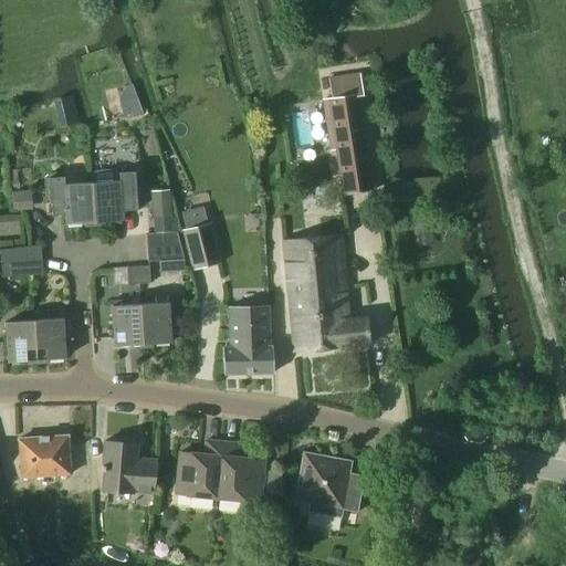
[(357,73),(326,79),(329,98),(333,98),(341,146),(333,147),(341,192),(341,195),(371,189),(371,188),(356,96),(360,95),(357,73)]
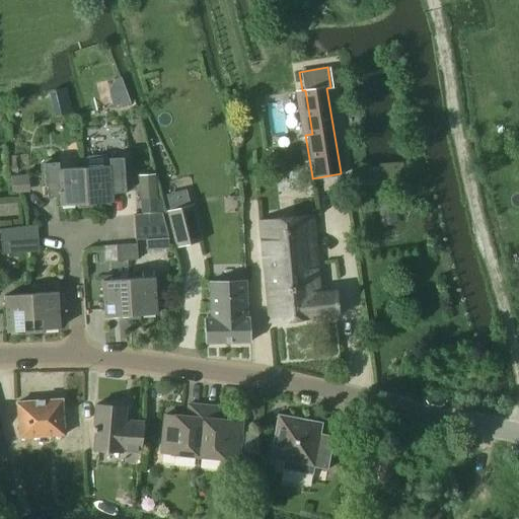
[(123,86),(114,89),(118,101),(127,98),(123,86)]
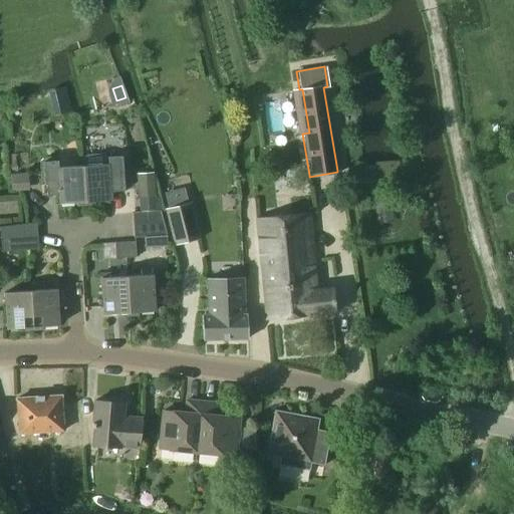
[(107,157),(104,154),(86,155),(87,165),(82,166),(86,202),(112,200),(111,192),(123,191),(121,156),(107,157)]
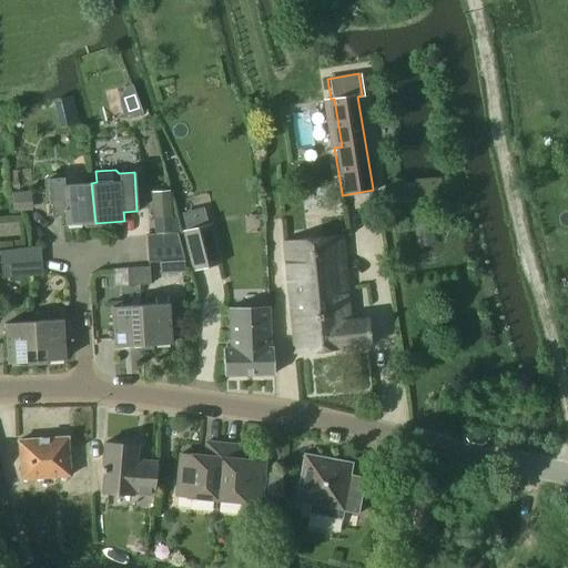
[(64,225),(95,223),(91,183),(63,184),(63,182),(63,178),(59,175),(54,174),(50,174),(47,175),(43,179),(43,183),(44,204),(50,204),(51,216),(64,215),(64,225)]
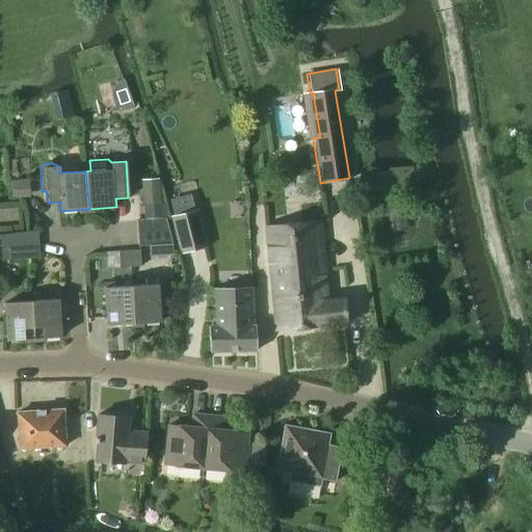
[(400,174),(387,176),(391,195),(404,192),(400,174)]
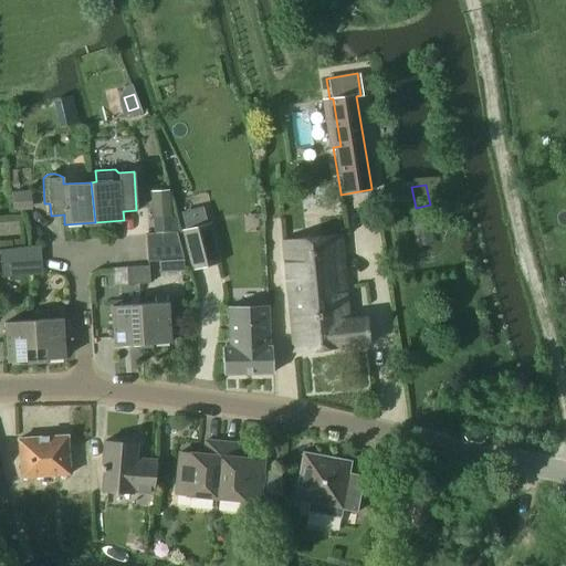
[(167,219),(167,232),(176,231),(177,233),(181,232),(175,216),(170,216),(169,190),(150,191),(153,220),(167,219)]
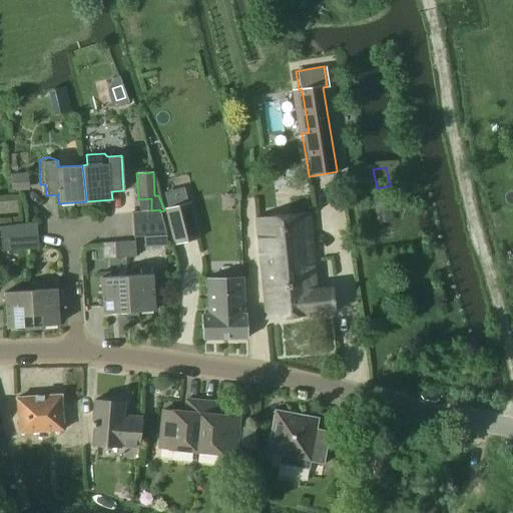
[(10,174),(12,191),(29,190),(28,173),(10,174)]
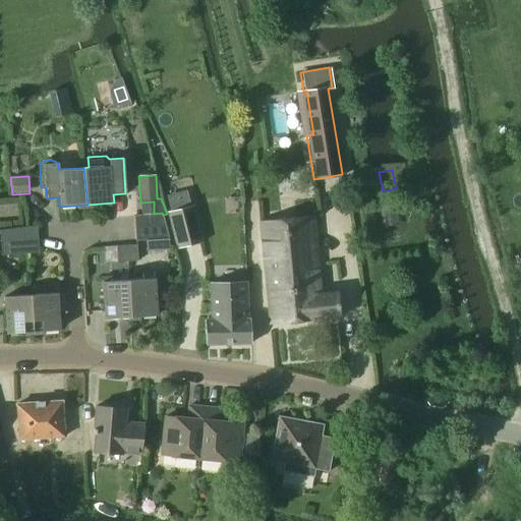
[(203,243),(194,205),(167,211),(176,249),(203,243)]
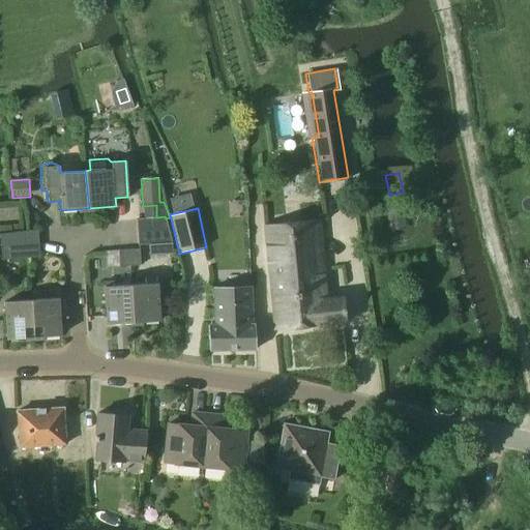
[(403,208),(385,211),(388,232),(406,229),(403,208)]
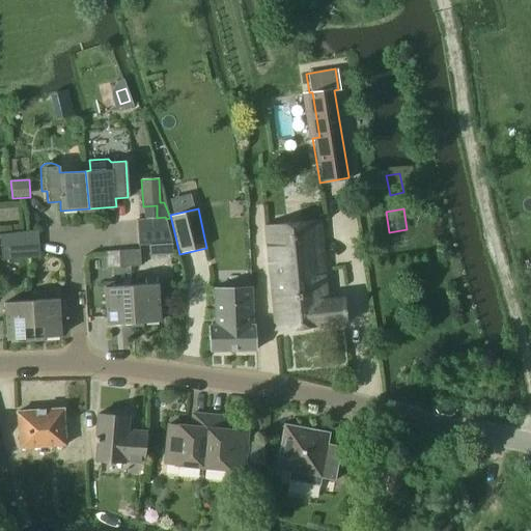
[(165,217),(157,218),(135,220),(136,231),(168,229),(166,219),(165,217)]
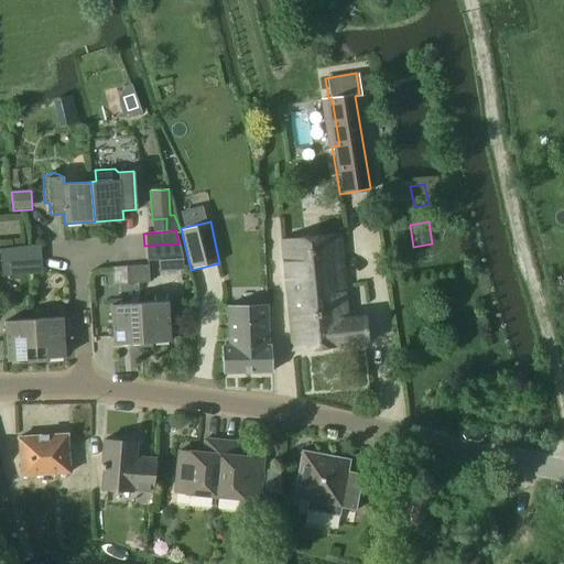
[(366,316),(348,318),(339,235),(281,240),(292,350),(368,343),(366,316)]
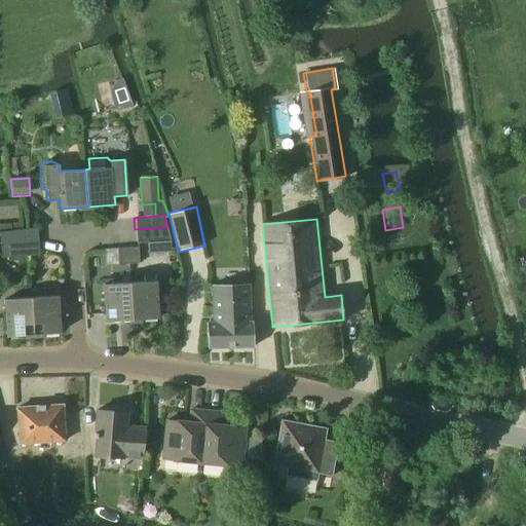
[(0,241),(1,258),(8,258),(7,245),(39,243),(38,227),(0,232),(0,241)]
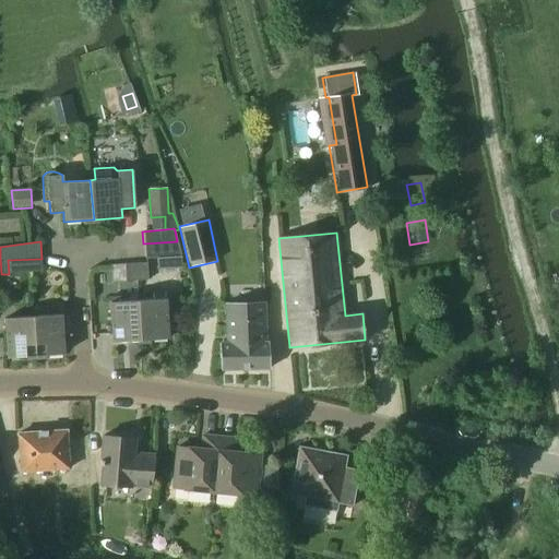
[(177,241),(143,244),(145,259),(181,257),(177,241)]
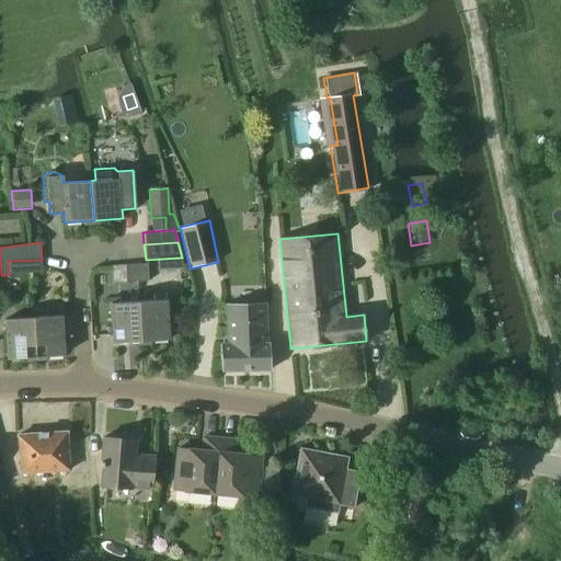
[(8,261),(9,275),(42,272),(42,260),(8,261)]
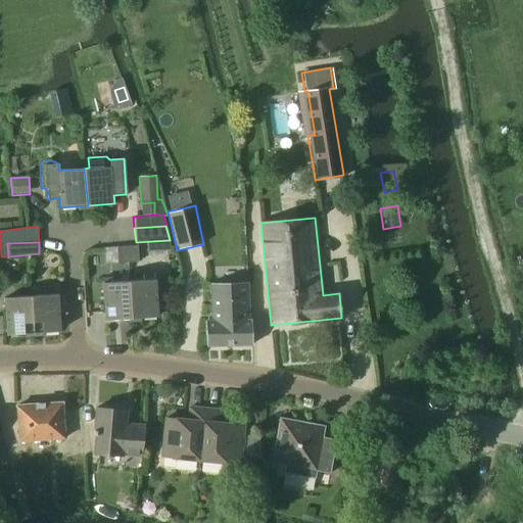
[(127,246),(128,263),(139,262),(138,245),(127,246)]
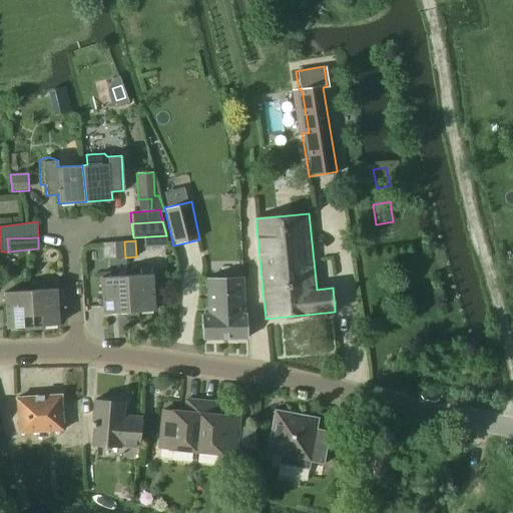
[(114,259),(125,258),(124,241),(113,241),(114,259)]
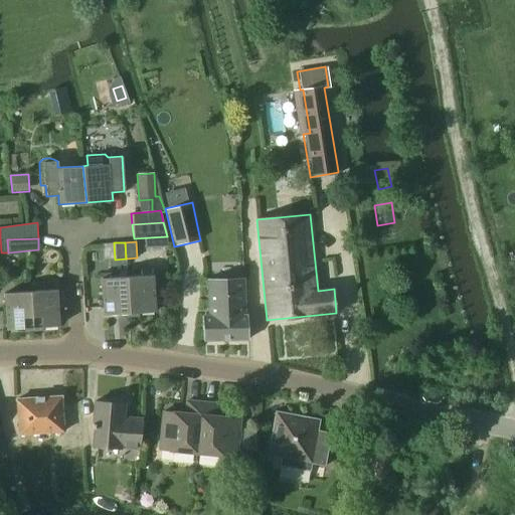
[(141,276),(127,276),(129,313),(155,312),(152,275),(151,269),(141,269),(141,276)]
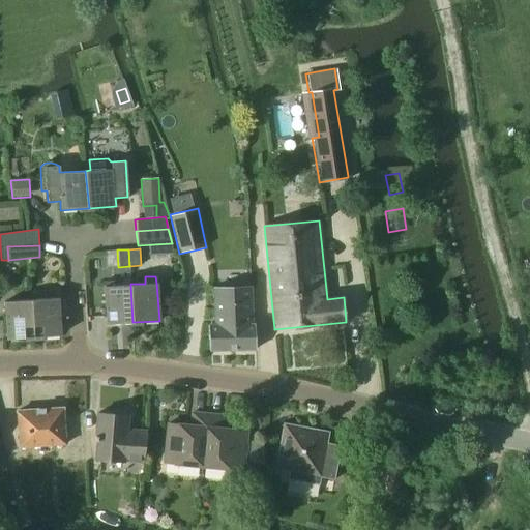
[(106,324),(133,322),(130,284),(115,286),(115,282),(104,282),(104,286),(106,324)]
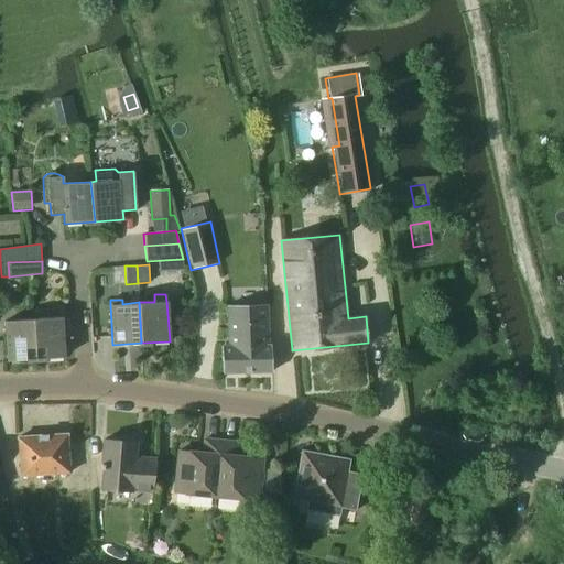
[(221,371),(271,371),(271,345),(269,345),(268,304),(228,305),(229,345),(221,345),(221,371)]
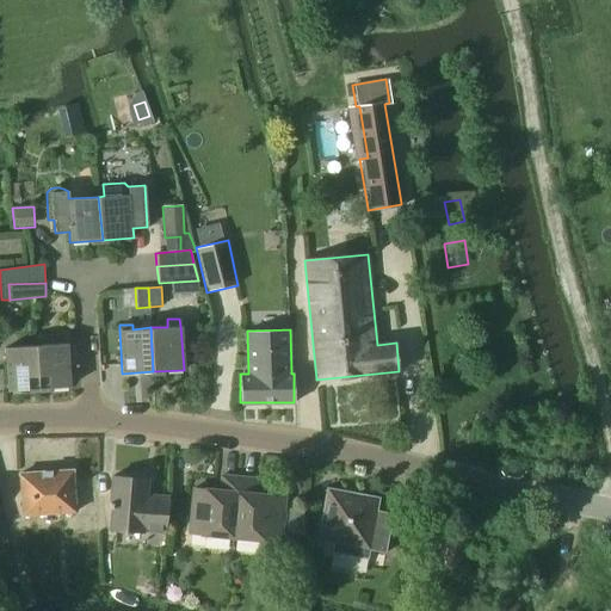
[(36,345),(38,389),(69,387),(66,343),(36,345)]
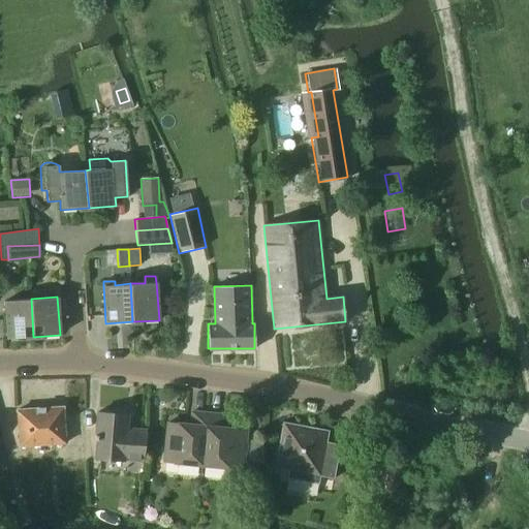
[(7,339),(33,337),(31,299),(4,301),(7,339)]
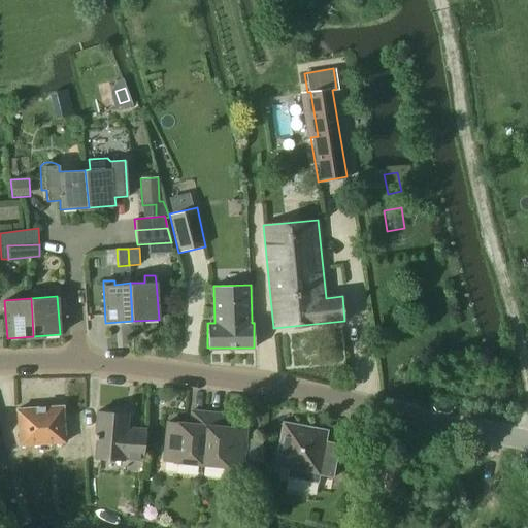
[(54,406),(9,409),(11,446),(23,446),(24,454),(31,453),(66,451),(64,422),(55,422),(54,406)]
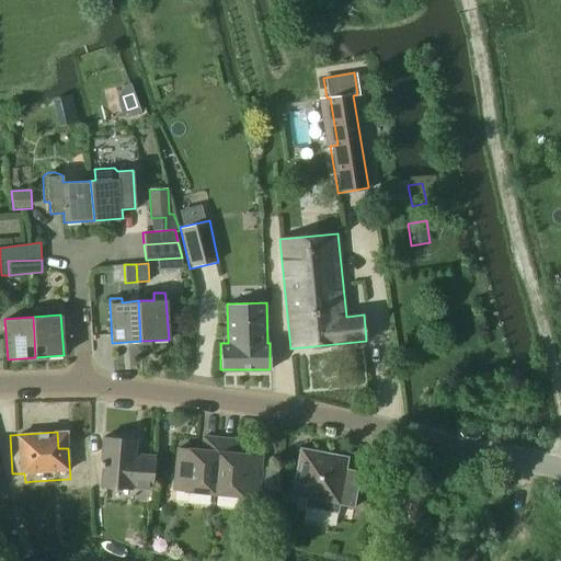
[(173,489),(214,493),(218,438),(203,436),(202,450),(178,448),(173,489)]
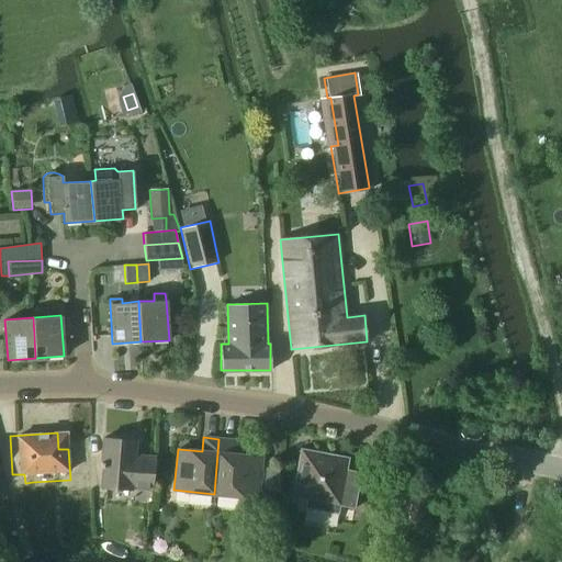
[(132,490),(132,487),(153,490),(156,457),(135,454),(136,441),(102,439),(100,462),(102,462),(100,486),(132,490)]
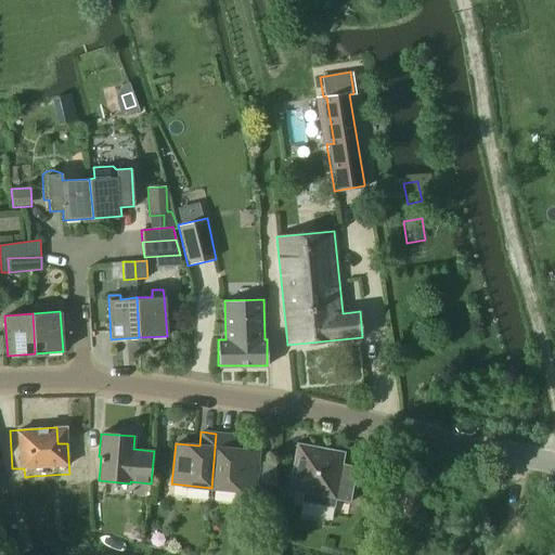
[(216,434),(211,488),(252,491),(256,451),(231,449),(224,449),(226,435),(216,434)]
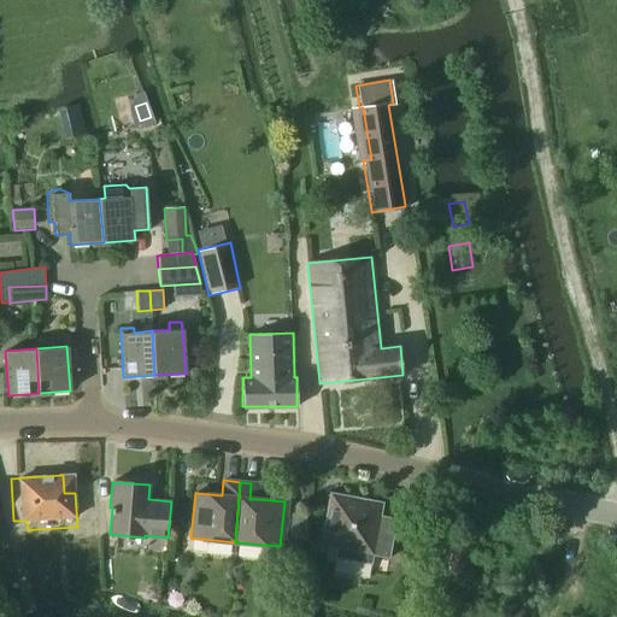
[(319,546),(338,548),(335,557),(372,564),(374,556),(389,558),(397,518),(381,515),(383,501),(329,492),(319,546)]
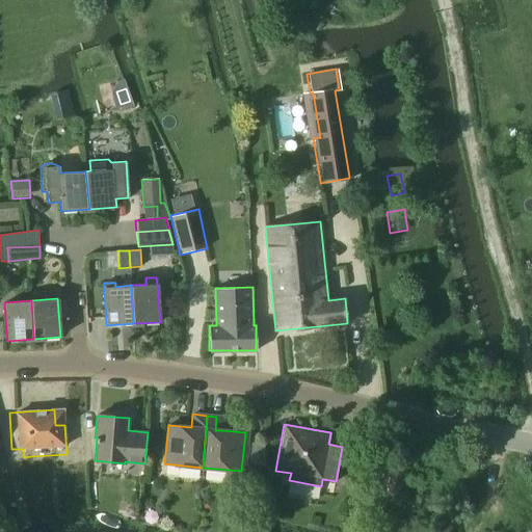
[(249,464),(264,466),(264,444),(251,443),(249,464)]
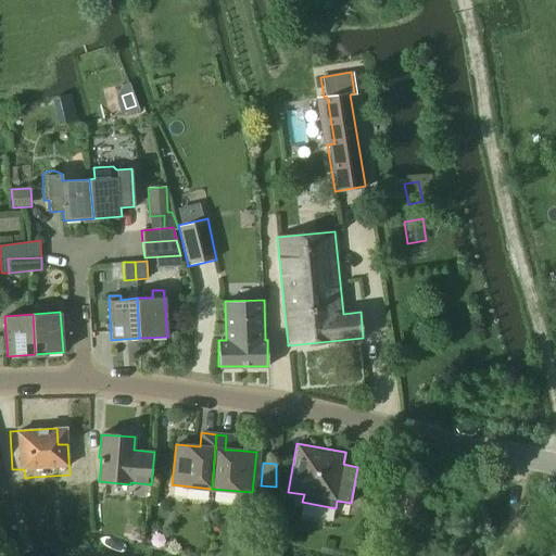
[(402,514),(419,516),(425,485),(406,482),(402,514)]
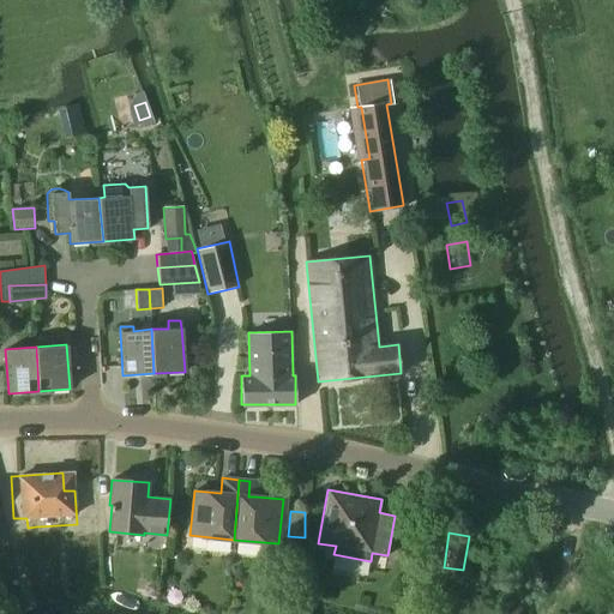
[(531,533),(528,547),(545,551),(548,537),(531,533)]
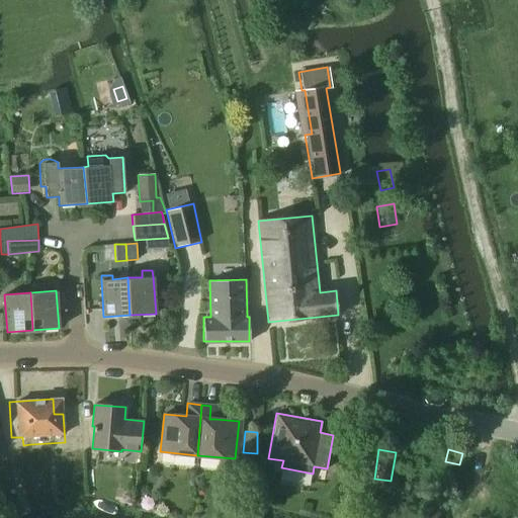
[(135,495),(132,491),(126,490),(123,493),(122,497),(125,501),(130,502),(134,499),(135,495)]
